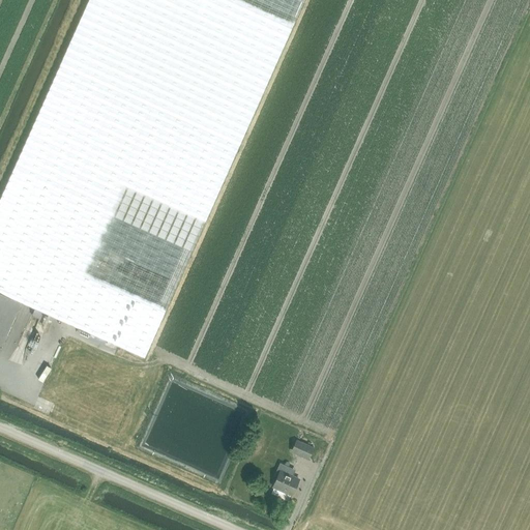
[(88,0),(60,65),(239,145),(303,0),(88,0)]
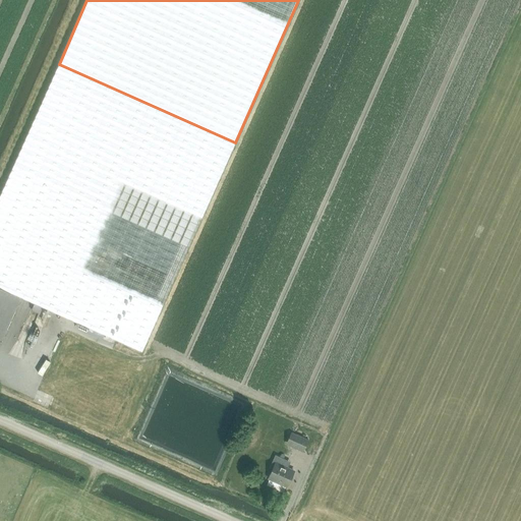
[(142,352),(235,142),(59,64),(0,194),(0,290),(21,300),(22,298),(54,312),(142,352)]
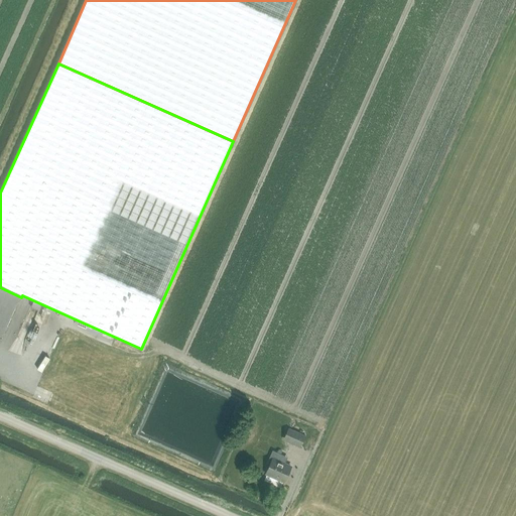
[(0,340),(1,341),(21,297),(0,287),(0,340)]
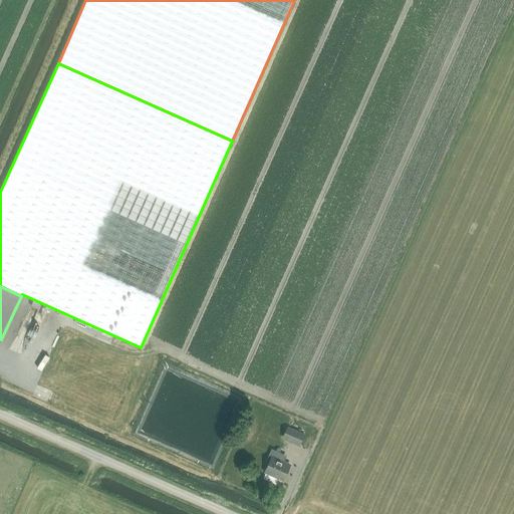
[(304,434),(287,427),(282,439),(298,447),(304,434)]
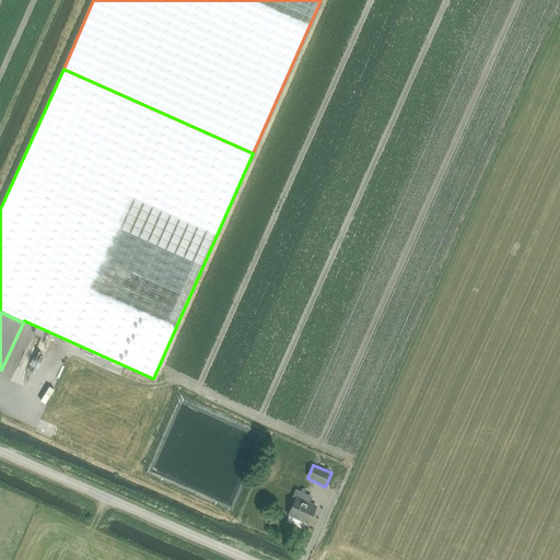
[(292,508),(289,515),(308,524),(316,508),(307,503),(307,501),(310,496),(295,490),(289,505),(290,508),(292,508)]
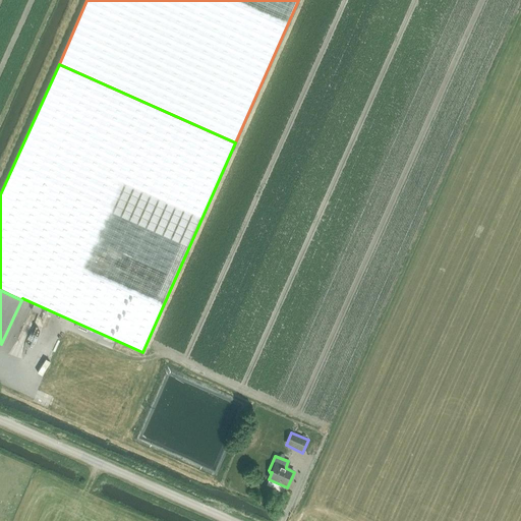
All buildings are outlined.
